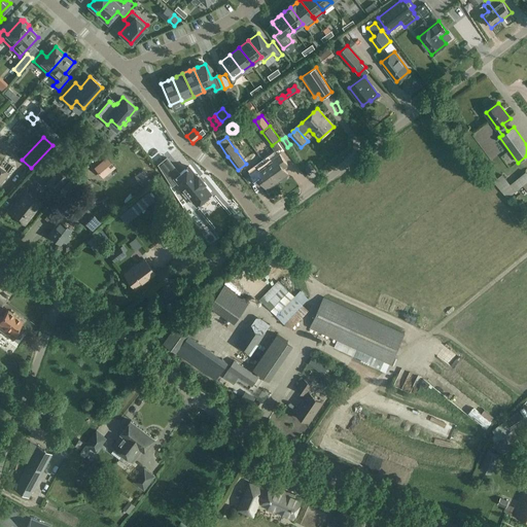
[(275,150),(262,160),(268,166),(278,181),(280,180),(281,181),(283,182),(287,178),(287,176),(287,175),(288,174),(284,168),(288,165),(280,153),(279,151),(277,153),(275,150)]
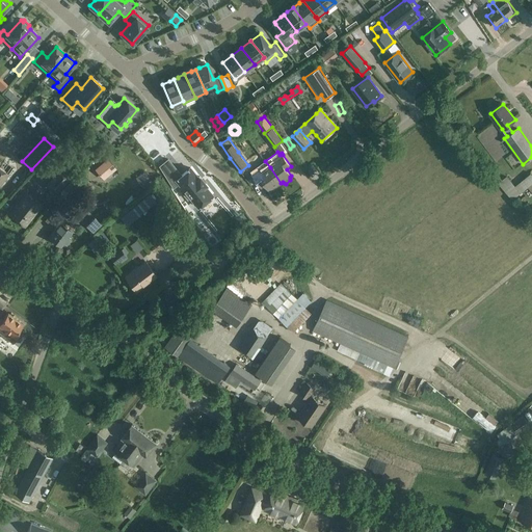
[(103,163),(96,170),(104,180),(116,168),(107,159),(103,163)]
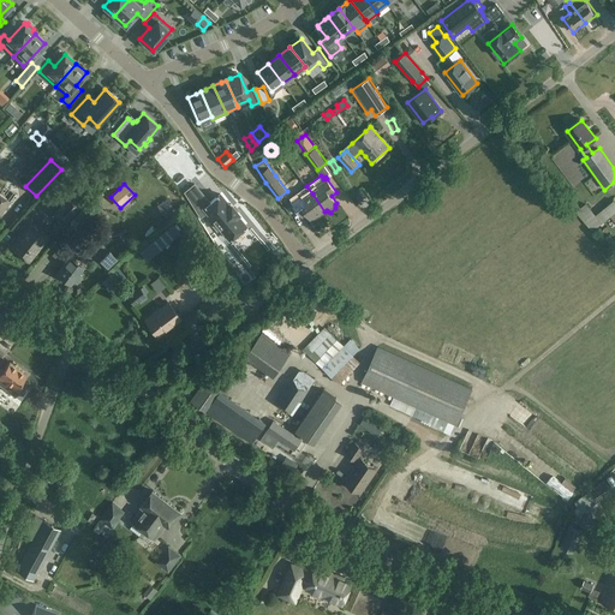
[(193,184),(185,192),(201,216),(207,212),(213,220),(210,221),(216,230),(219,228),(228,239),(245,226),(237,215),(238,214),(237,212),(232,206),(231,204),(228,206),(220,195),(209,203),(206,198),(193,184)]
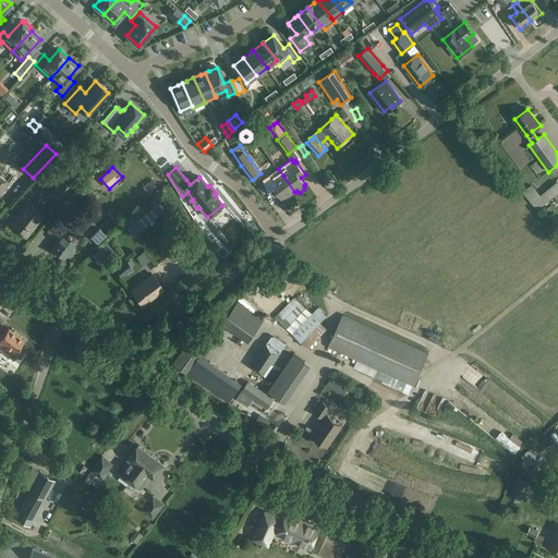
[(0,194),(9,182),(0,176),(0,194)]
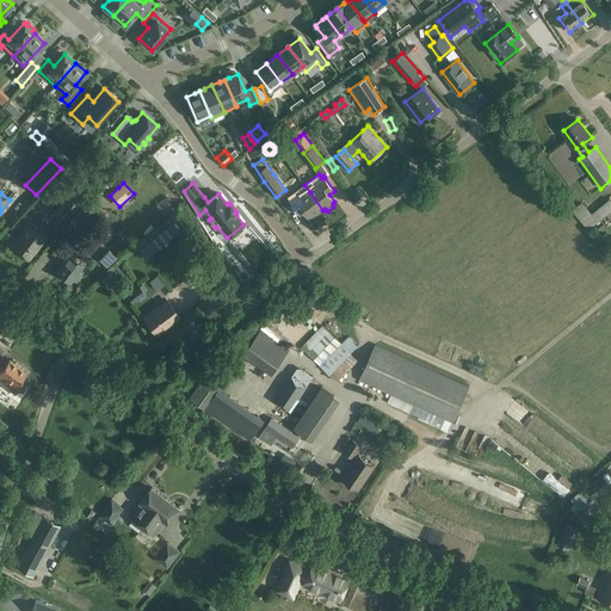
[(322,210),(309,192),(301,199),(297,195),(290,201),(301,215),(306,211),(310,218),(322,210)]
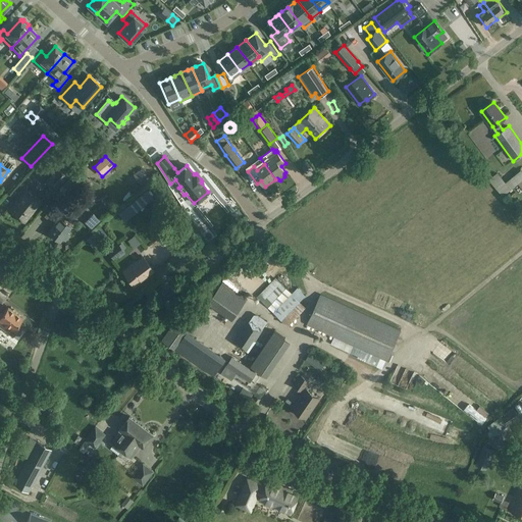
[(68,174),(59,166),(47,181),(56,190),(68,174)]
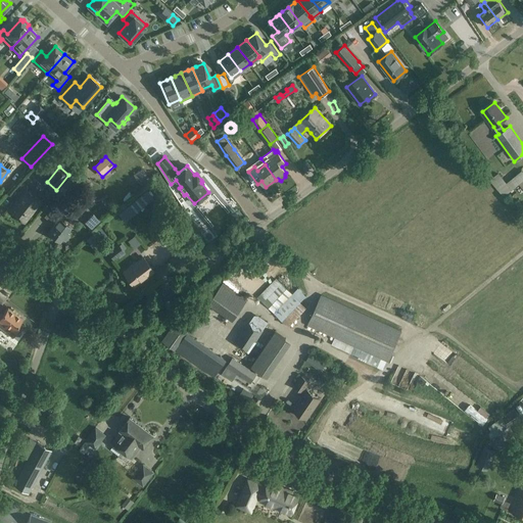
[(139,184),(148,178),(142,169),(133,175),(139,184)]
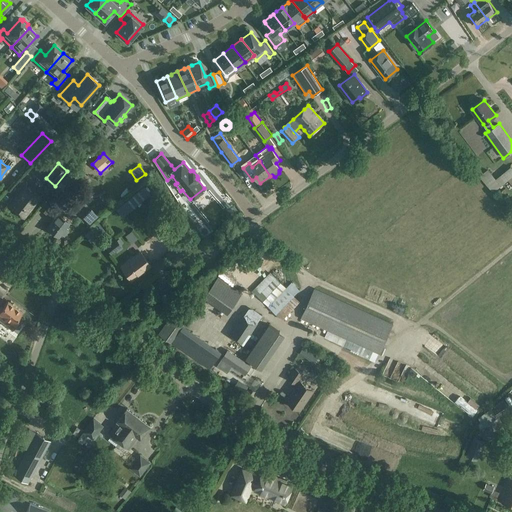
[(83,173),(76,166),(60,182),(68,189),(83,173)]
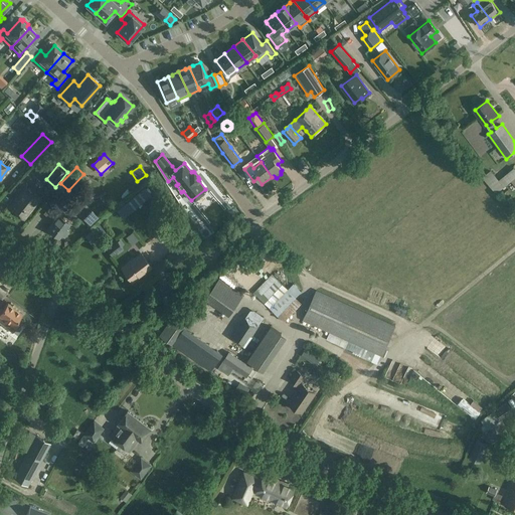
[(514,185),(514,169),(514,168),(499,180),(490,171),(486,174),(482,170),(478,173),(496,194),(511,181),(514,185)]
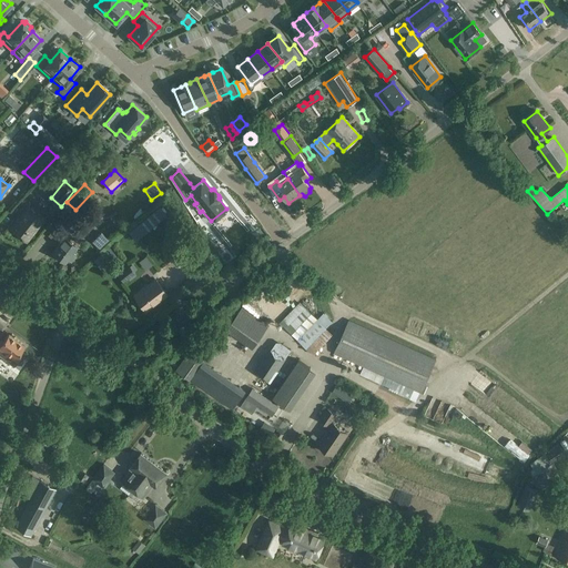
[(28,205),(9,229),(27,243),(44,220),(28,205)]
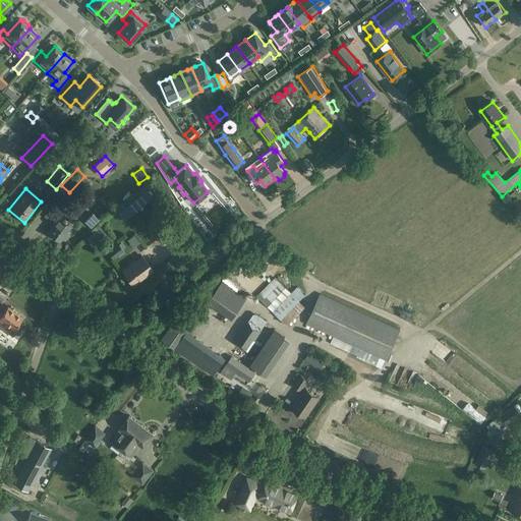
[(148,190),(118,214),(125,221),(154,197),(148,190)]
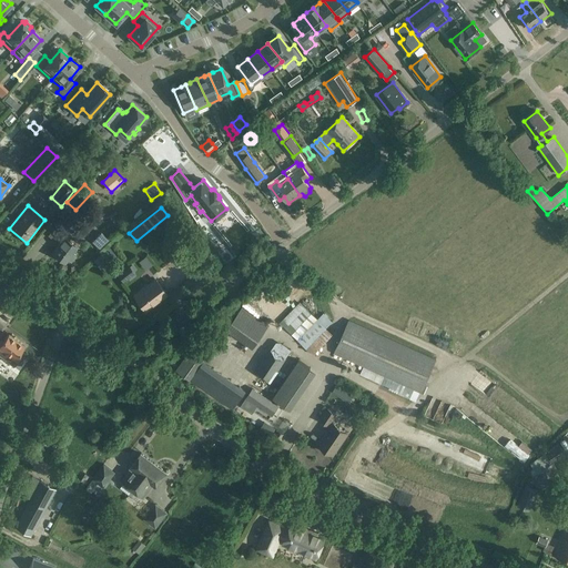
[(53,241),(60,232),(56,227),(48,236),(53,241)]
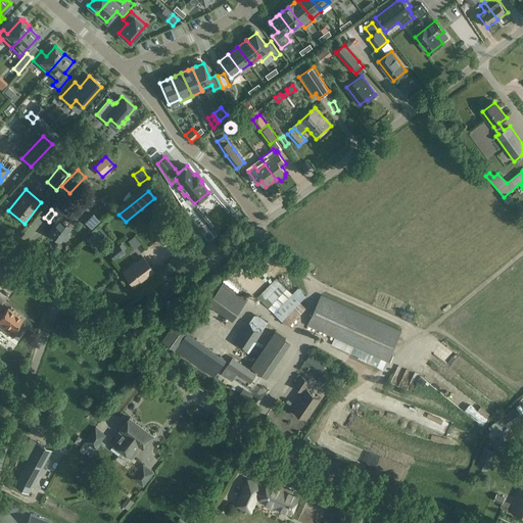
[(92,230),(100,221),(93,215),(85,223),(92,230)]
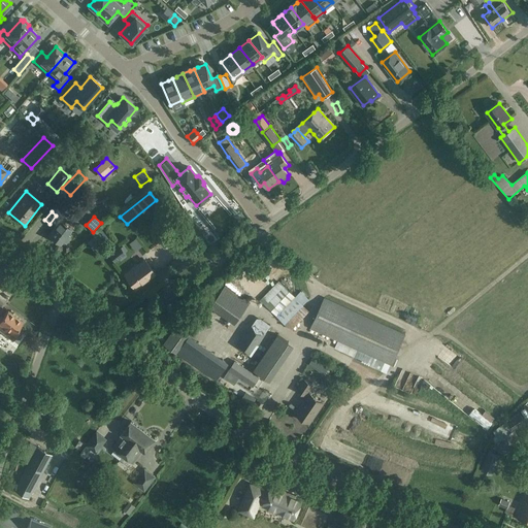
[(70,237),(67,235),(71,230),(60,222),(50,236),(61,244),(63,241),(66,243),(70,237)]
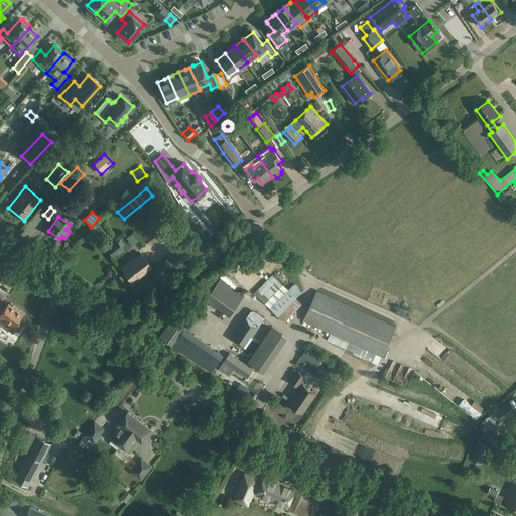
[(100,225),(85,237),(91,245),(106,233),(100,225)]
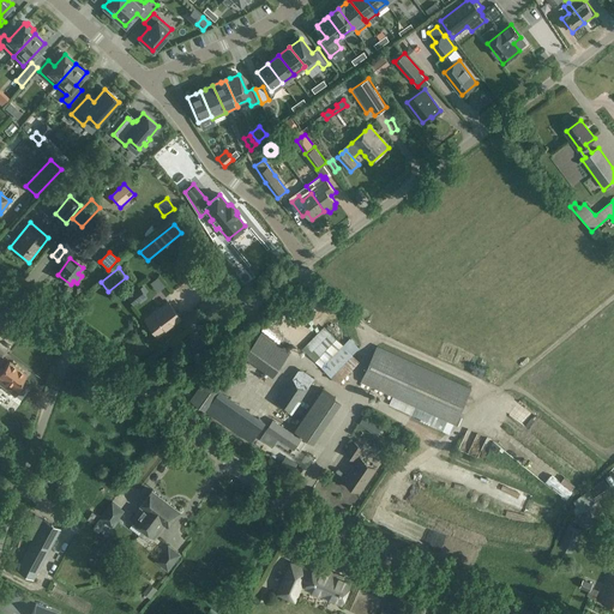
[(138,287),(127,296),(133,305),(145,296),(144,294),(139,289),(138,287)]
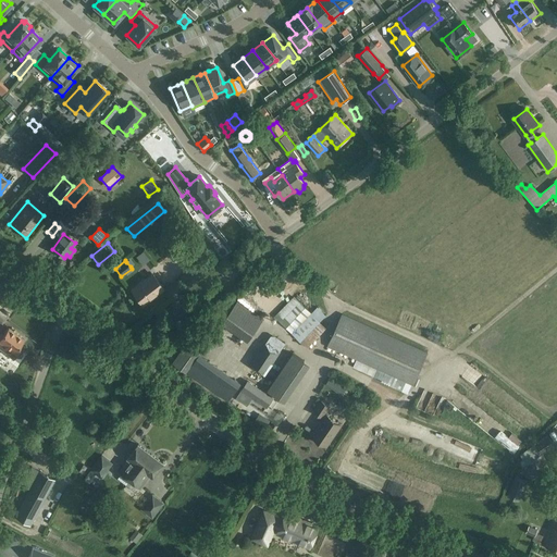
[(200,261),(180,277),(188,288),(209,272),(200,261)]
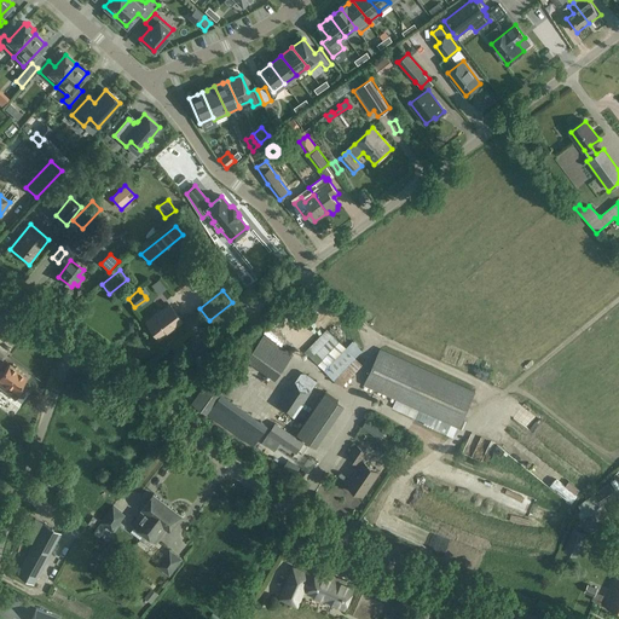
[(158,339),(181,320),(169,305),(146,323),(158,339)]
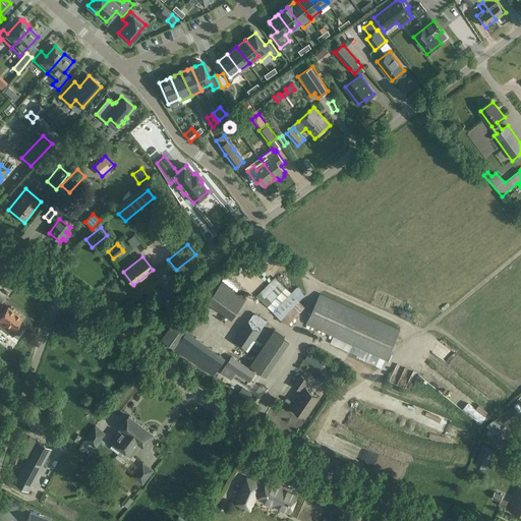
[(256,295),(287,326),(305,307),(298,300),(304,294),(297,287),(291,293),(276,277),(256,295)]
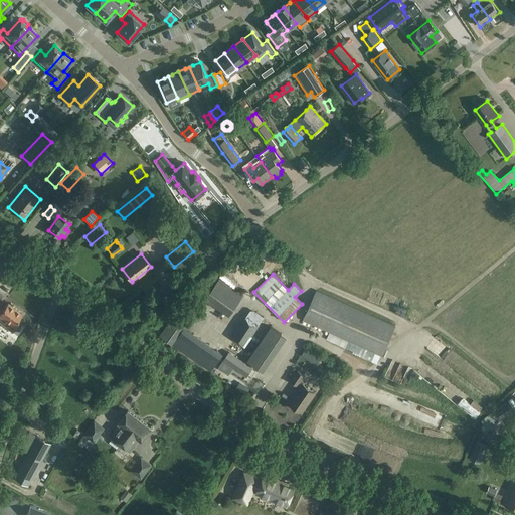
[(396,326),(316,290),(303,321),(382,356),(396,326)]
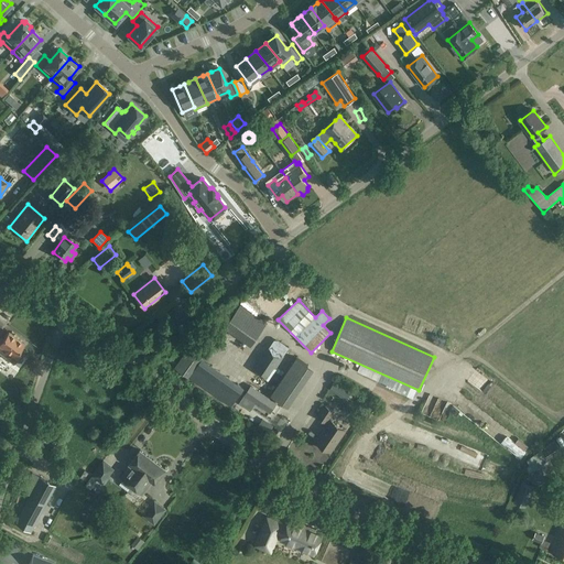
[(263,343),(258,338),(263,331),(248,320),(235,337),(256,353),(263,343)]
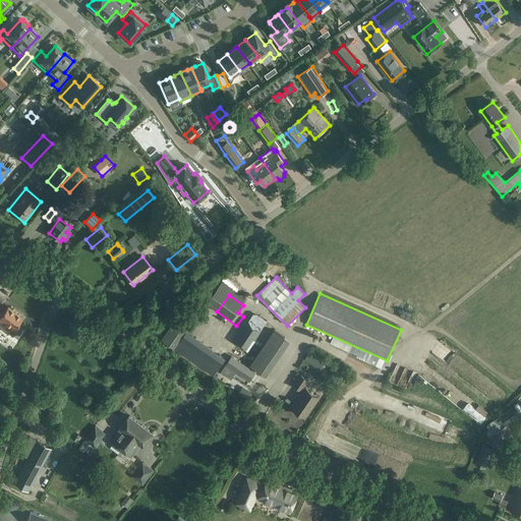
[(0,309),(0,328),(1,329),(12,337),(20,326),(17,324),(22,316),(8,306),(4,313),(0,309)]
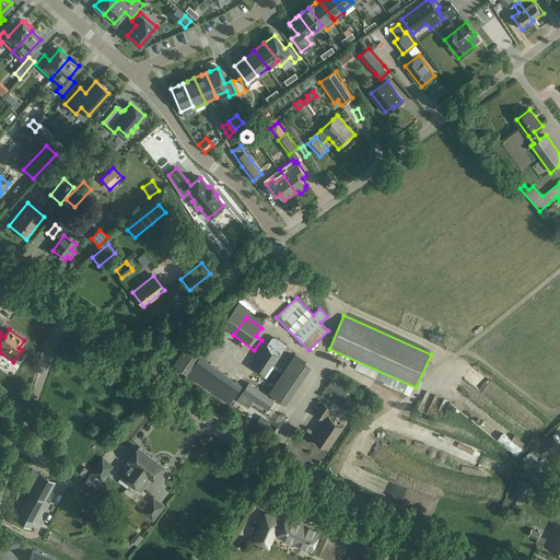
[(267,345),(251,368),(266,378),(282,354),(267,345)]
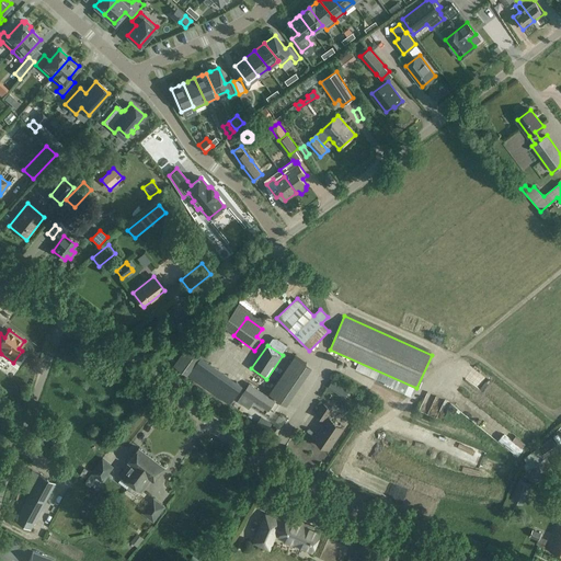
[(215,377),(221,371),(215,364),(208,369),(215,377)]
